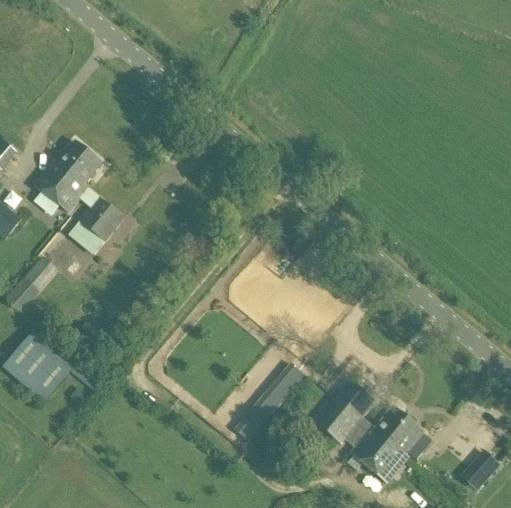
[(0,169),(16,150),(0,137),(0,169)]
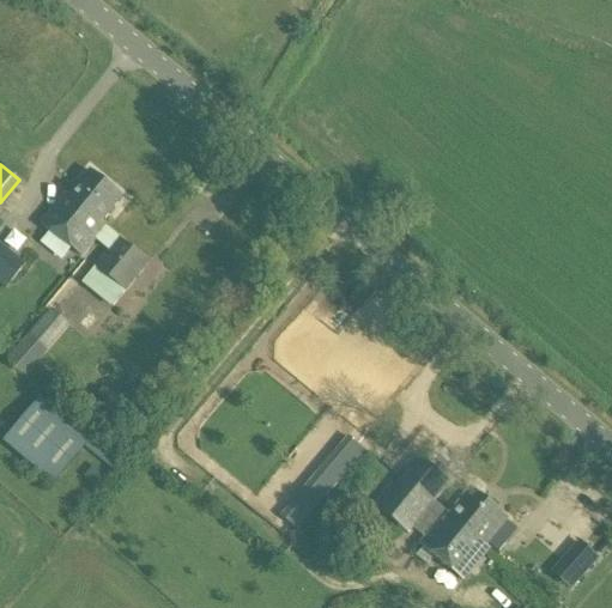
[(210,177),(199,166),(186,180),(198,190),(210,177)]
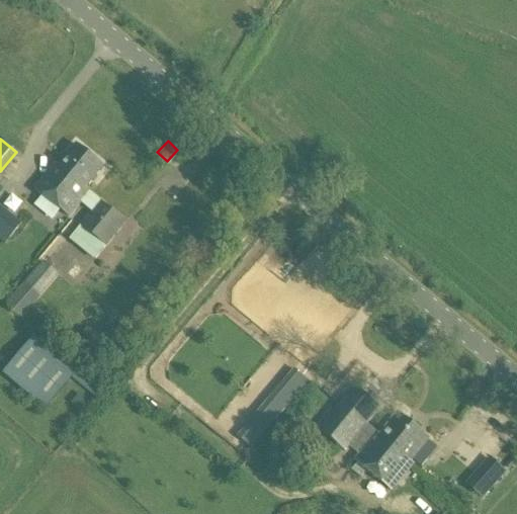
[(104,165),(75,142),(57,164),(54,161),(33,187),(69,216),(79,202),(81,200),(91,208),(89,210),(79,224),(68,237),(93,258),(104,244),(105,246),(125,220),(86,188),(104,165)]
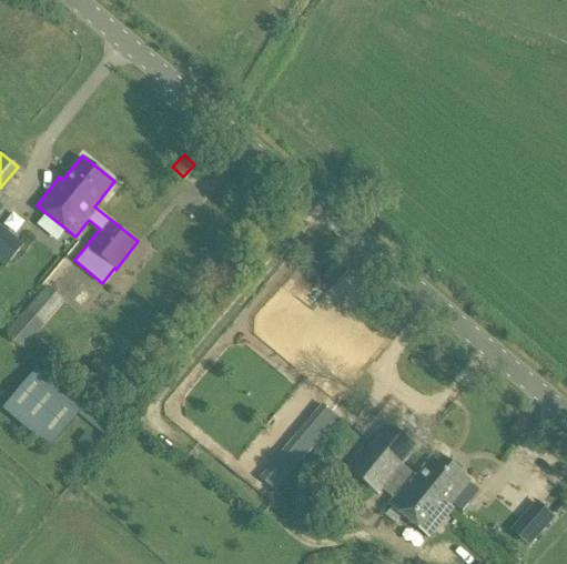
[(0,260),(6,264),(23,242),(0,223),(0,260)]
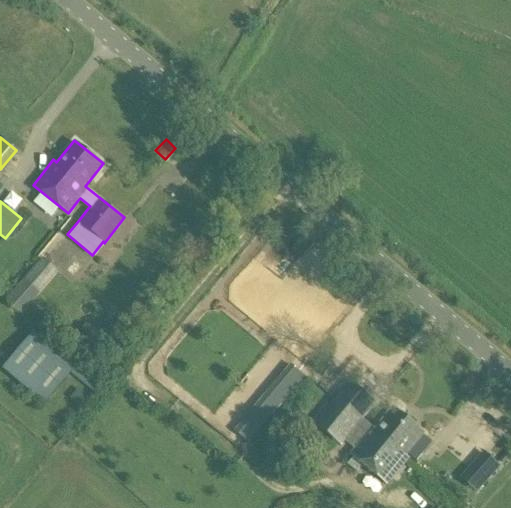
[(120,228),(104,257),(117,263),(132,235),(120,228)]
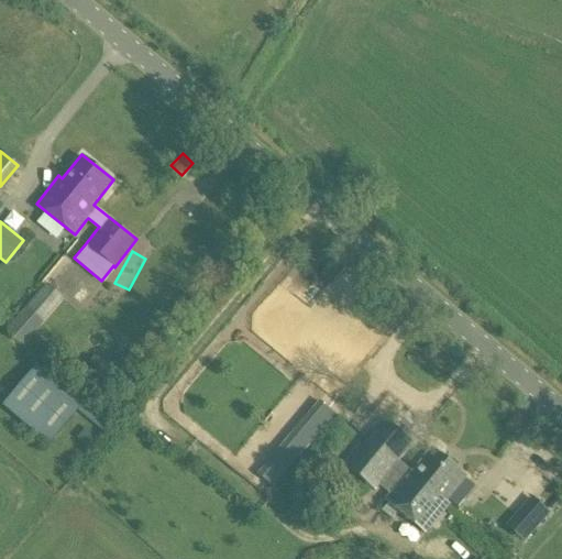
[(24,343),(65,296),(45,281),(6,327),(24,343)]
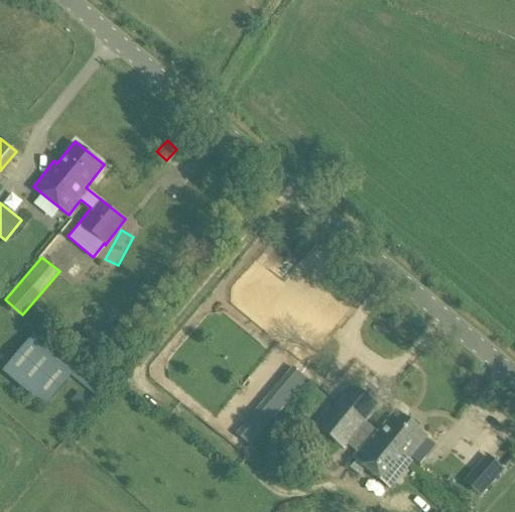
[(75,368),(33,333),(2,369),(43,404),(45,402),(58,386),(75,368)]
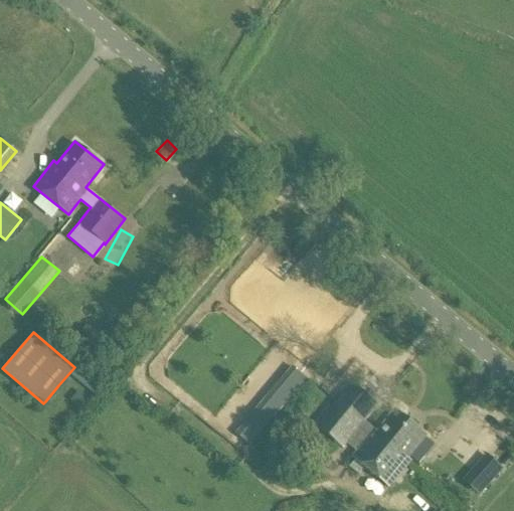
[(96,393),(101,386),(76,366),(70,373),(96,393)]
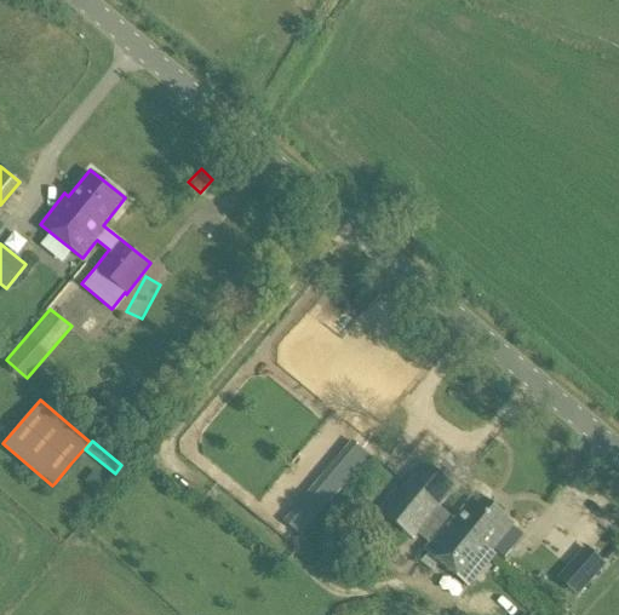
[(356,442),(328,476),(340,487),(368,453),(356,442)]
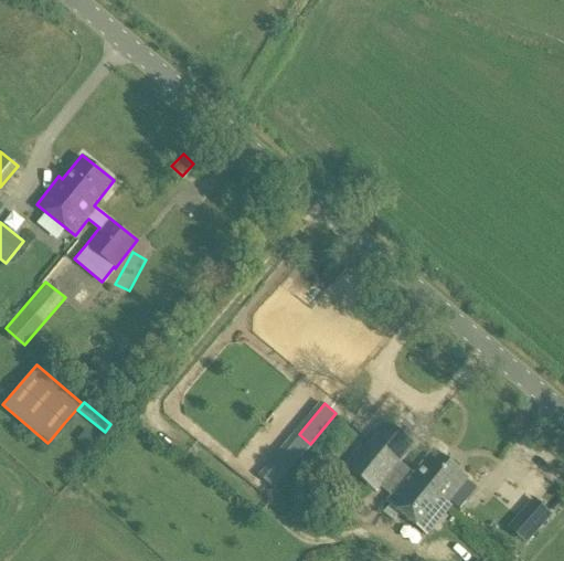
[(386,420),(346,467),(375,491),(381,485),(391,494),(390,495),(386,498),(385,499),(390,503),(427,533),(450,505),(446,501),(447,500),(448,499),(467,476),(434,448),(414,473),(410,469),(401,462),(415,444),(386,420)]
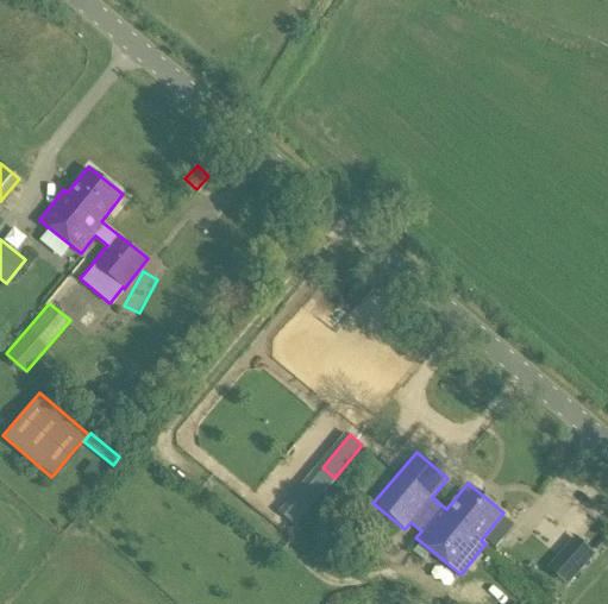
[(101,467),(91,459),(82,470),(93,479),(101,467)]
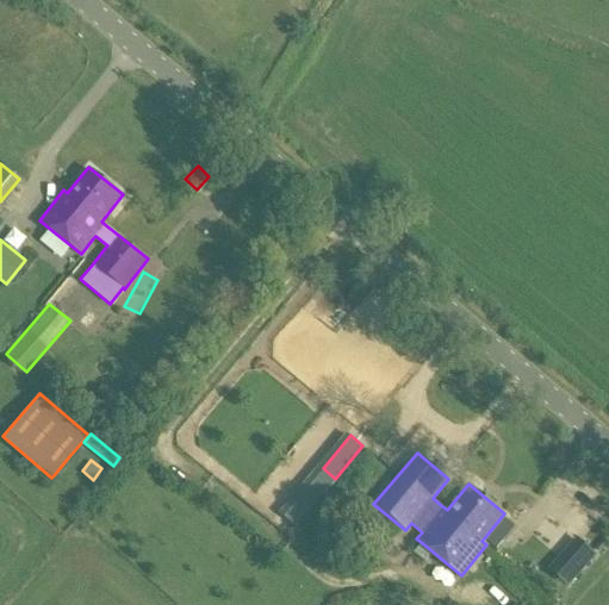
[(595,553),(575,535),(559,553),(579,571),(595,553)]
